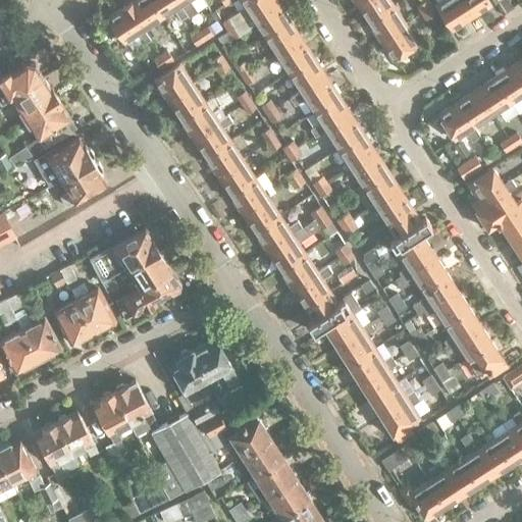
[(146,32),(152,28),(151,23),(162,16),(151,0),(132,0),(126,4),(143,29),(144,29),(146,32)]
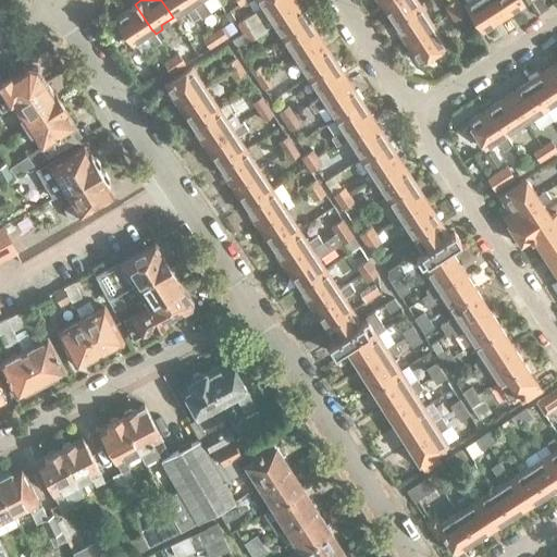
[(198,12),(193,3),(190,0),(161,0),(173,17),(185,9),(190,17),(198,12)]
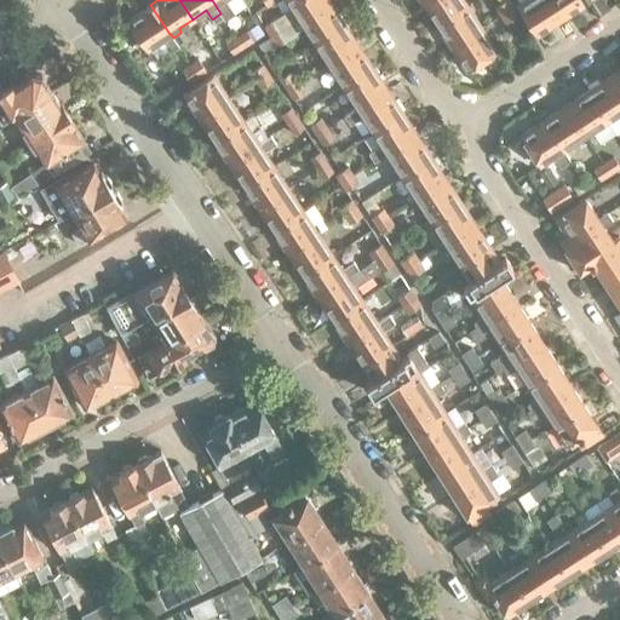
[(224,19),(235,13),(227,0),(212,0),(214,4),(220,13),(224,19)]
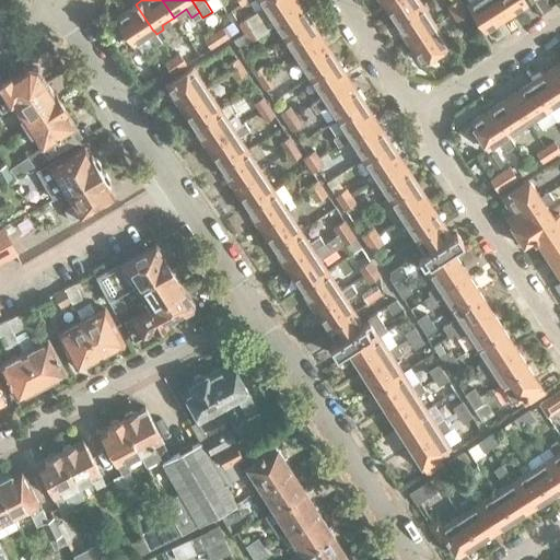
[(283,36),(310,20),(296,0),(294,0),(270,16),(244,33),(233,39),(237,46),(248,39),(249,42),(268,30),(267,28),(275,23),(283,36)]
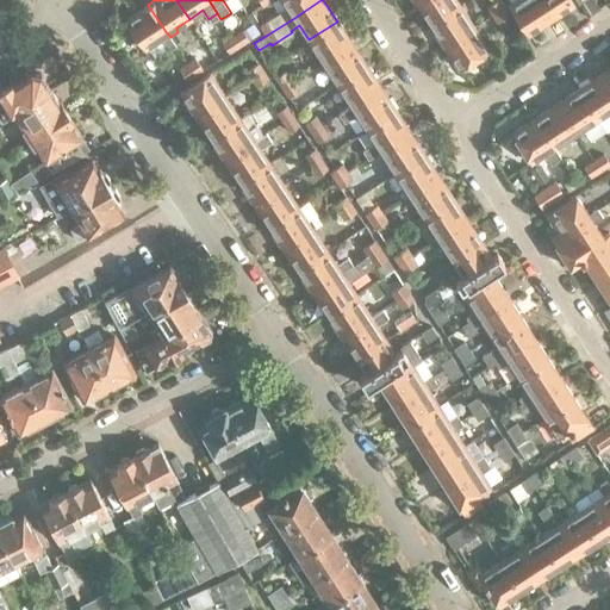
[(266,36),(294,18),(321,0),(282,0),(287,6),(259,25),(266,36)]
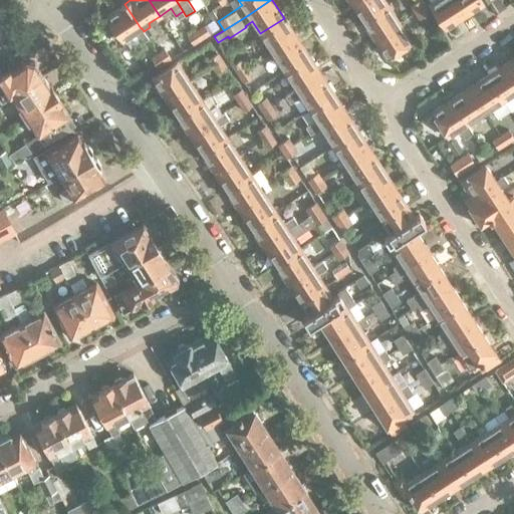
[(386,3),(382,0),(348,0),(349,0),(361,18),(386,3)]
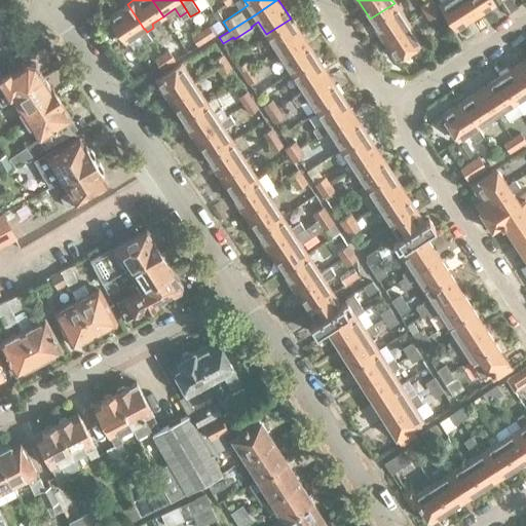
[(423,13),(436,5),(433,0),(426,0),(419,6),(423,13)]
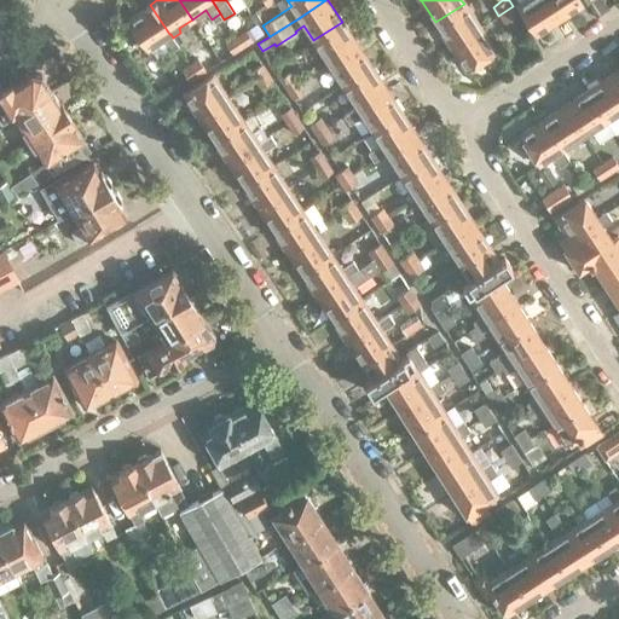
[(560,19),(547,0),(525,0),(518,5),(537,34),(560,19)]
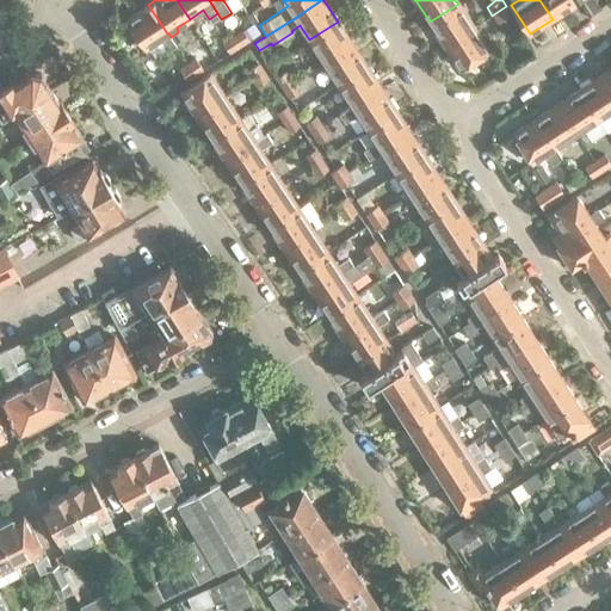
[(571,0),(539,0),(553,19),(574,5),(571,0)]
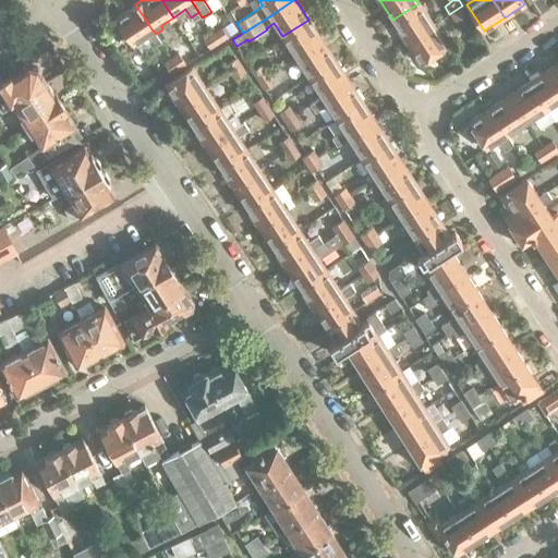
[(432,23),(419,3),(392,20),(404,40),(432,23)]
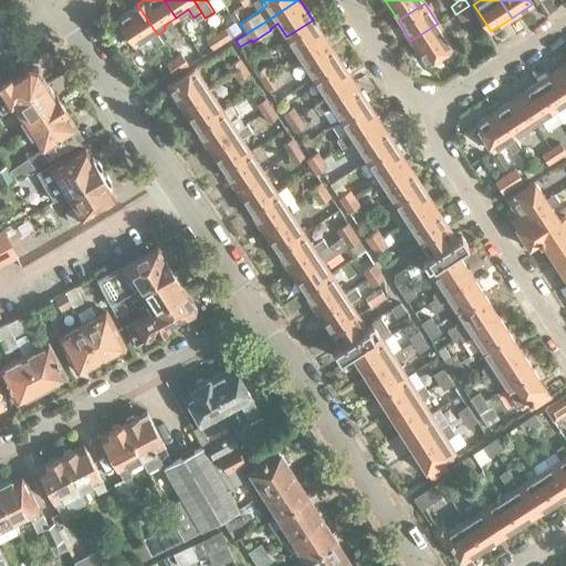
[(155,31),(137,4),(117,18),(135,44),(155,31)]
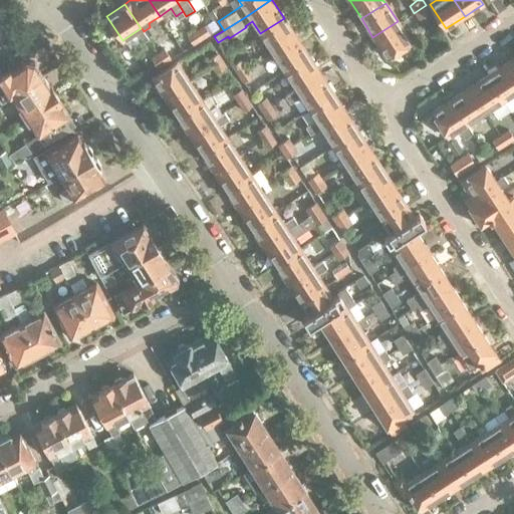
[(426,5),(414,13),(419,19),(431,11),(426,5)]
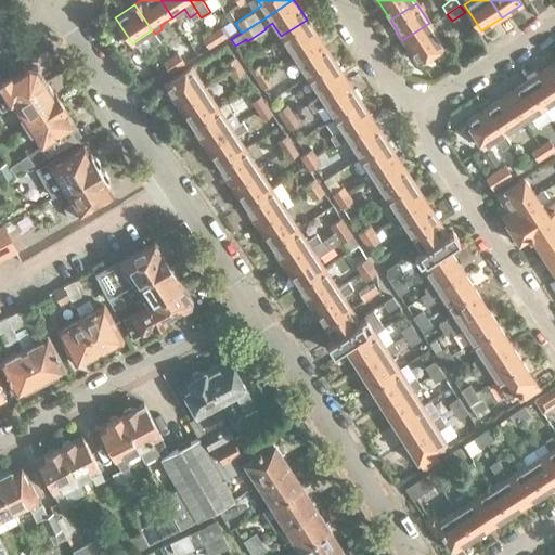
[(320,39),(307,20),(281,36),(294,56),(320,39)]
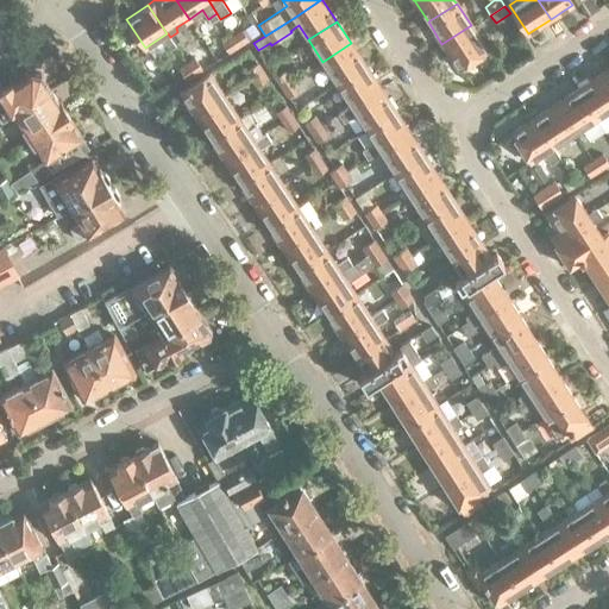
[(259,33),(252,23),(243,30),(242,29),(232,35),(239,46),(259,33)]
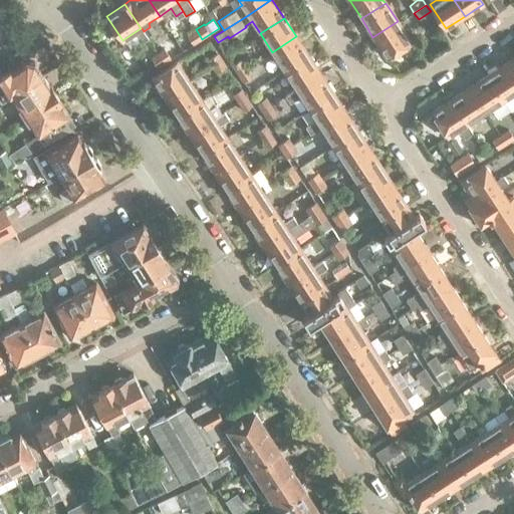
[(410,40),(398,21),(372,37),(386,56),(410,40)]
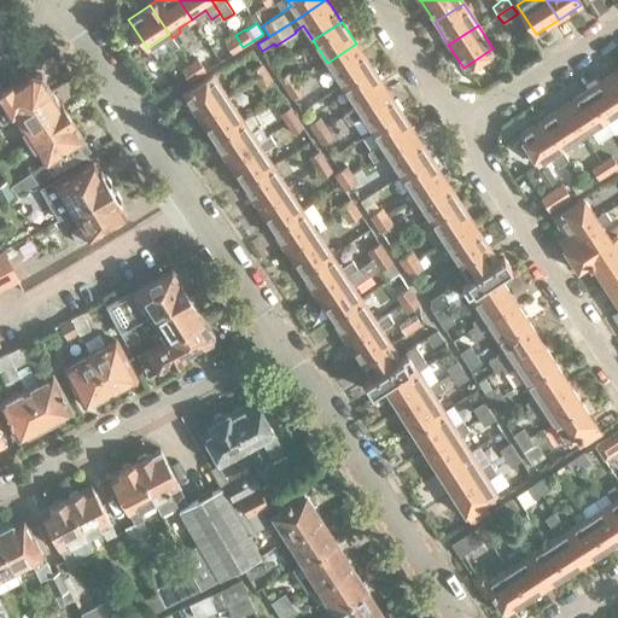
[(232,54),(243,47),(235,35),(225,42),(232,54)]
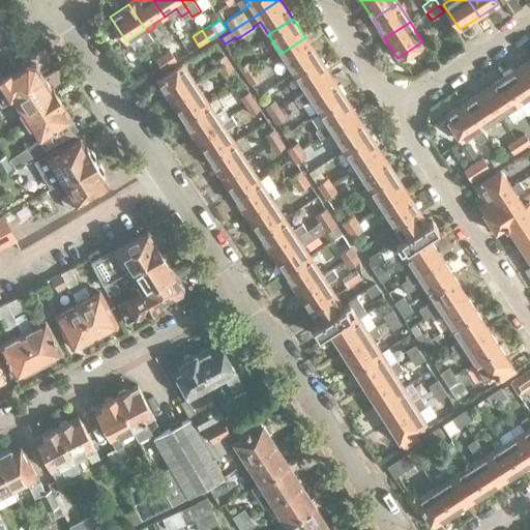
[(176,60),(188,52),(179,37),(165,46),(168,50),(169,49),(176,60)]
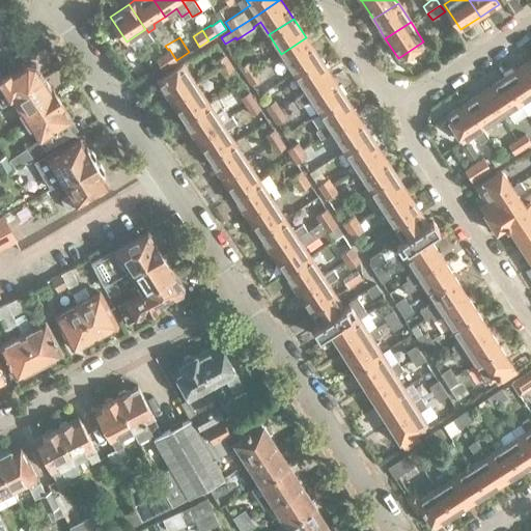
[(306,37),(281,54),(294,73),(318,57),(306,37)]
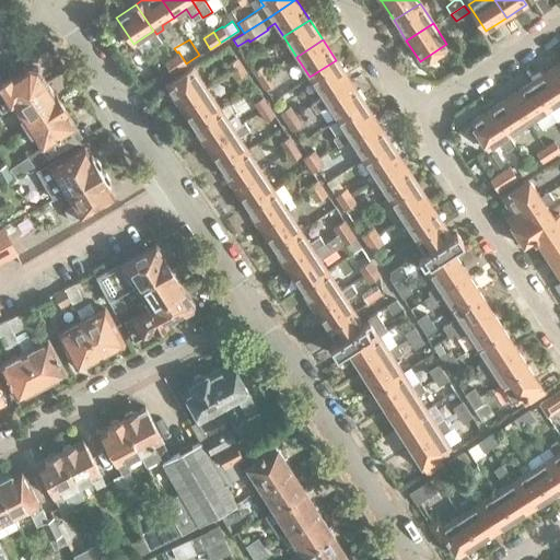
[(172,57),(178,68),(186,63),(178,51),(177,53),(172,57)]
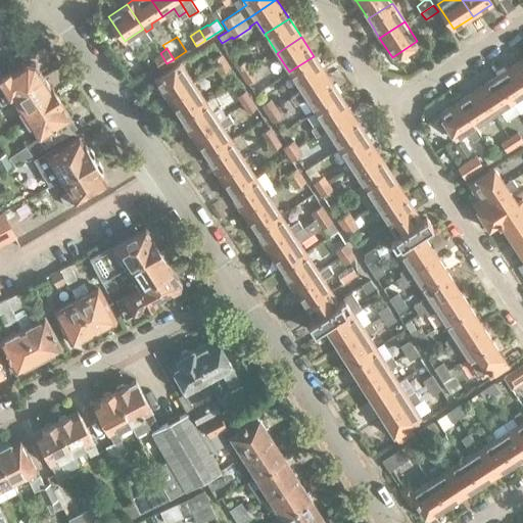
[(215,67),(226,59),(222,52),(209,60),(215,67)]
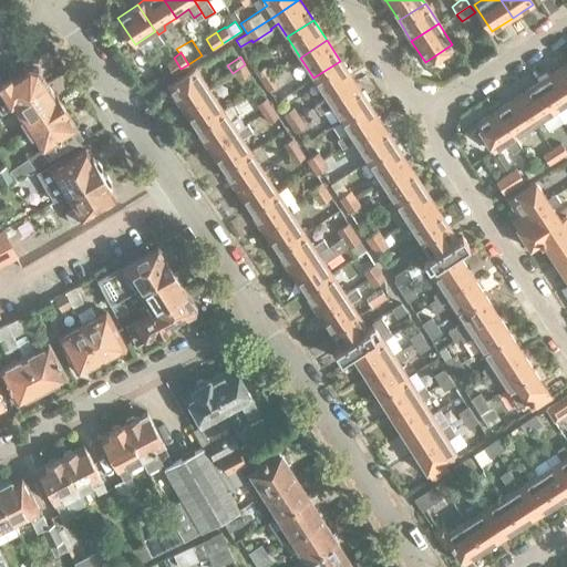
[(173,74),(181,69),(174,58),(166,62),(173,74)]
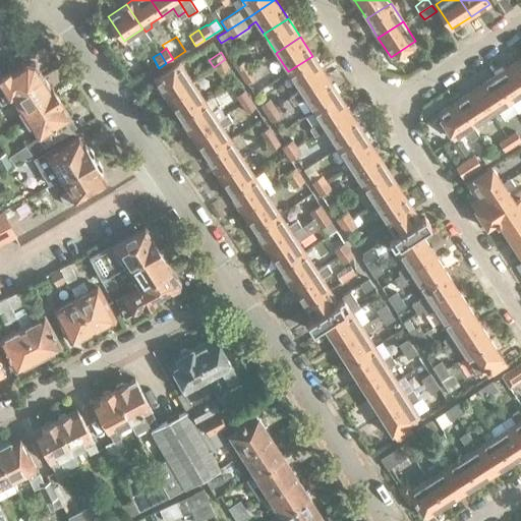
[(291,96),(300,90),(325,74),(312,56),(288,71),(295,82),(286,88),(291,96)]
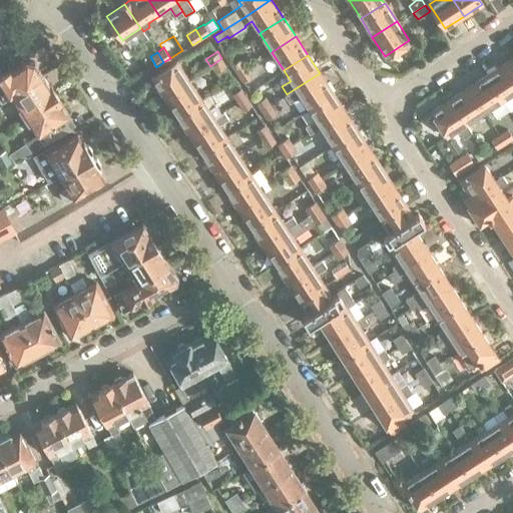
[(0,75),(0,93),(4,91),(8,97),(8,96),(42,74),(33,61),(26,58),(0,75)]
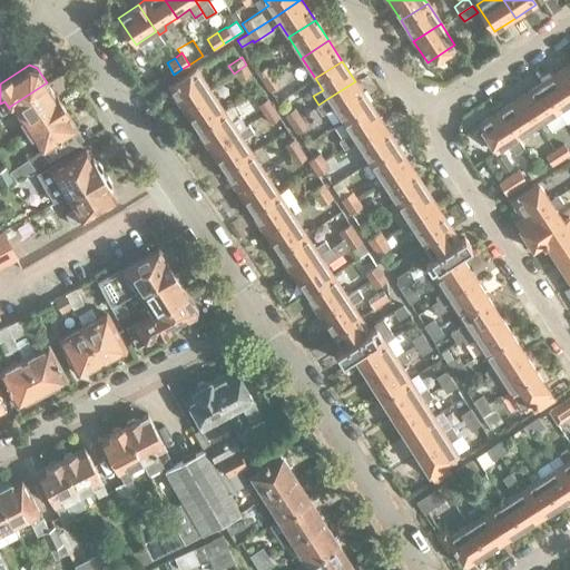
[(246,65),(234,74),(238,81),(252,72),(246,65)]
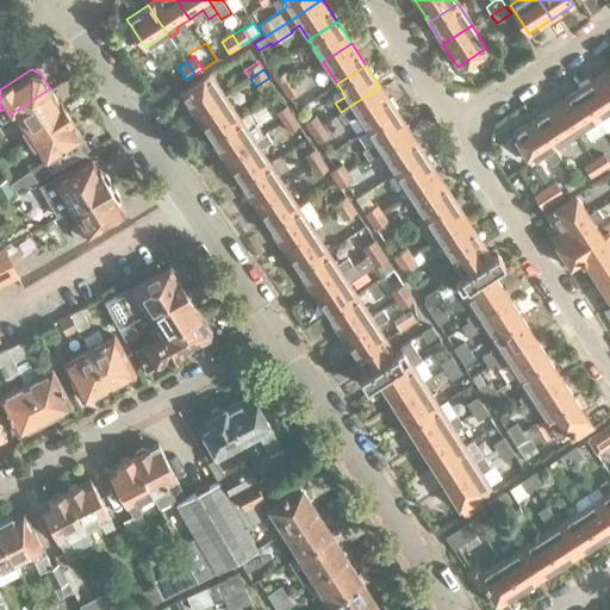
[(281,87),(293,80),(287,69),(275,78),(281,87)]
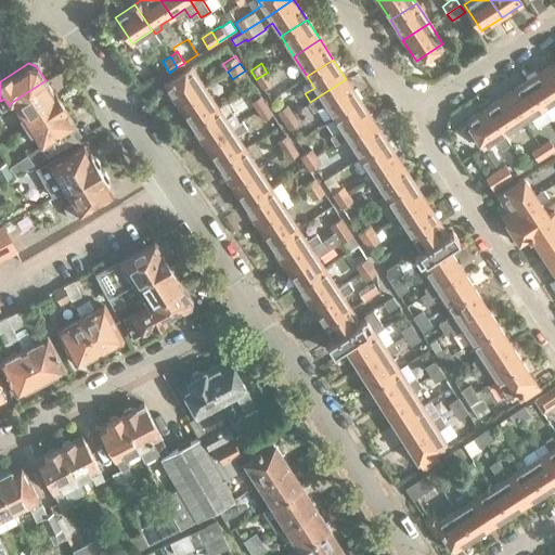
[(191,67),(171,80),(165,85),(178,105),(204,88),(191,67)]
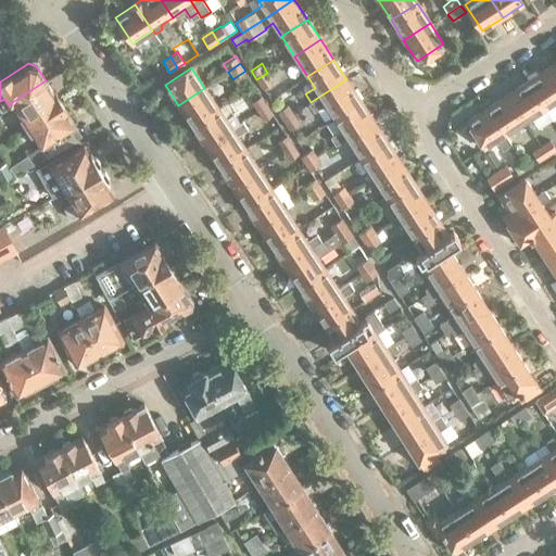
[(555,99),(555,79),(547,67),(528,80),(545,106),(555,99)]
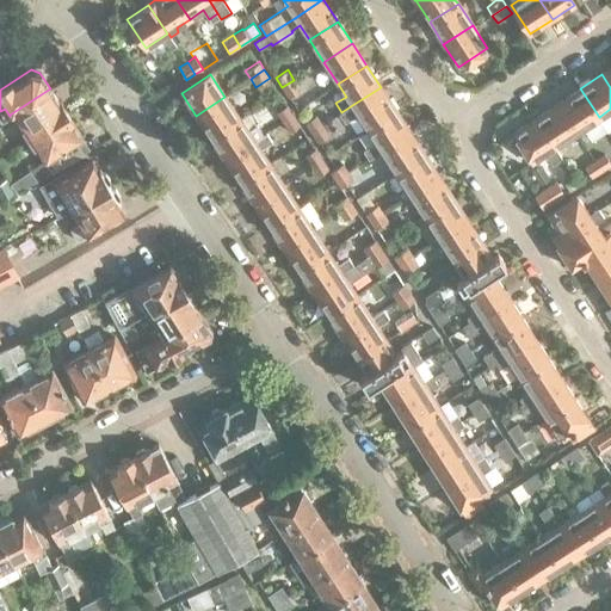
[(294,80),(282,87),(289,98),(290,97),(295,93),(301,91),(294,80)]
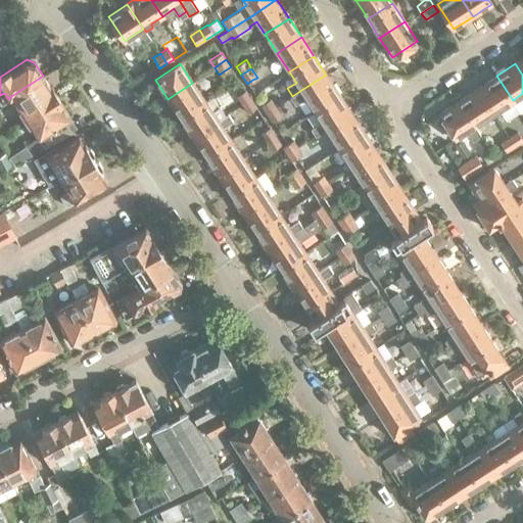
[(314,109),(338,94),(326,75),(301,90),(292,96),(297,103),(305,98),(314,109)]
